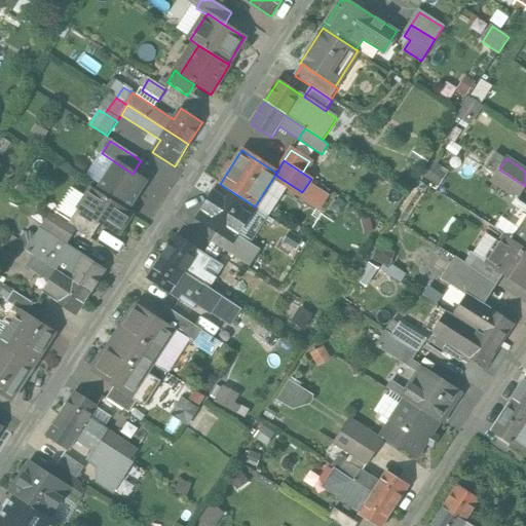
[(133,174),(117,163),(99,192),(128,212),(147,182),(133,174)]
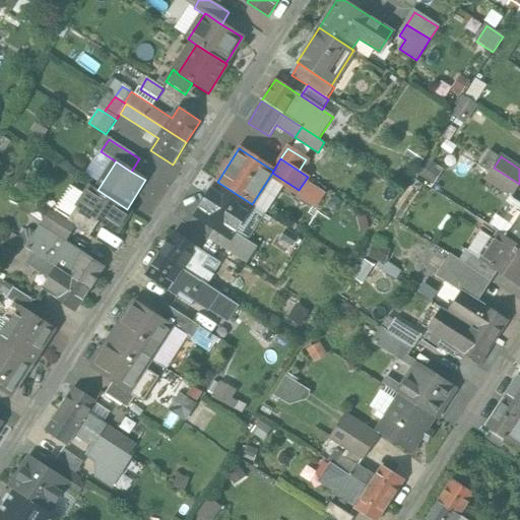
[(519,184),(494,168),(486,179),(512,195),(519,184)]
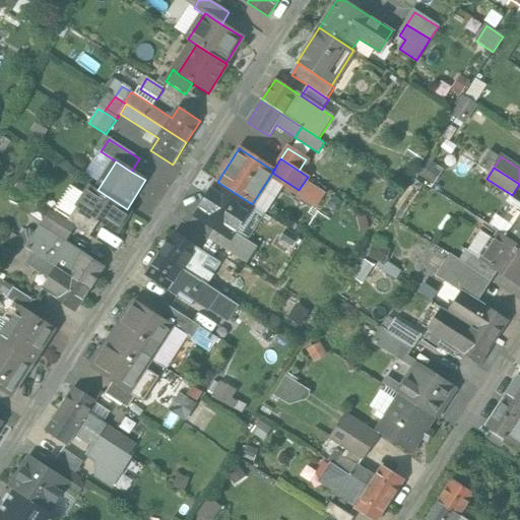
[(252,204),(217,182),(197,213),(198,217),(216,229),(230,238),(234,232),(252,204)]
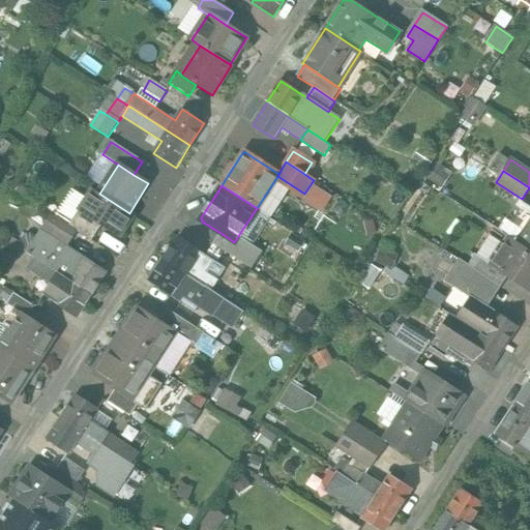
[(99,194),(92,189),(78,211),(101,227),(119,238),(134,215),(129,213),(99,194)]
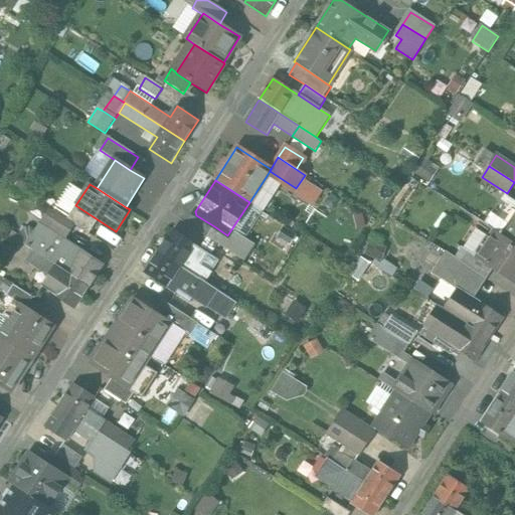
[(99,220),(75,205),(66,220),(90,235),(99,220)]
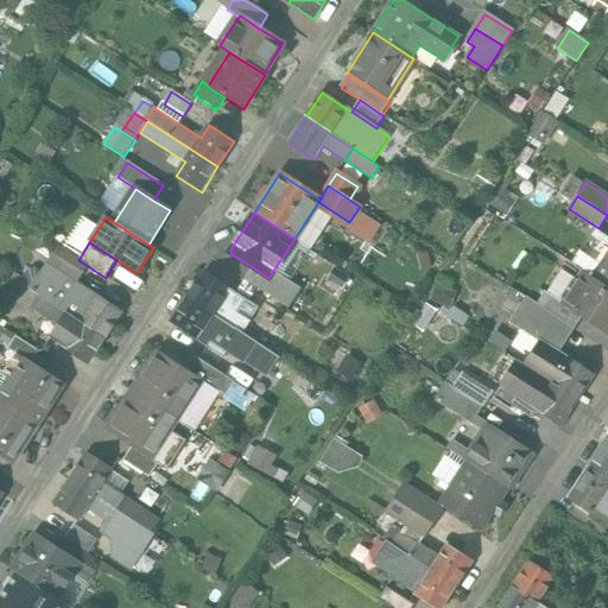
[(83,270),(59,254),(45,278),(69,293),(75,284),(74,284),(83,270)]
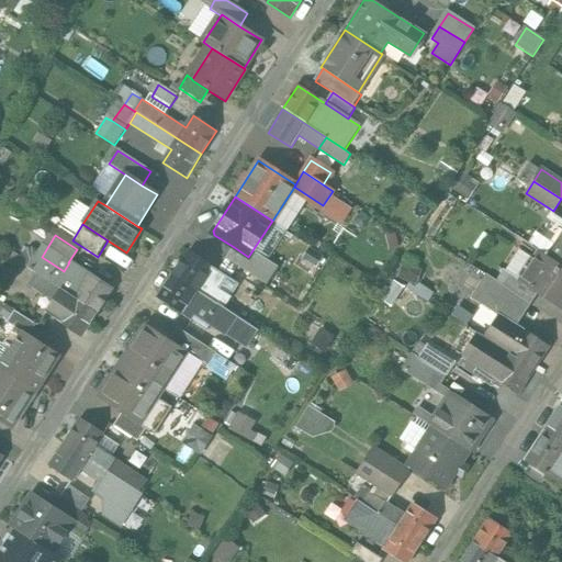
[(561,237),(549,258),(561,267),(561,237)]
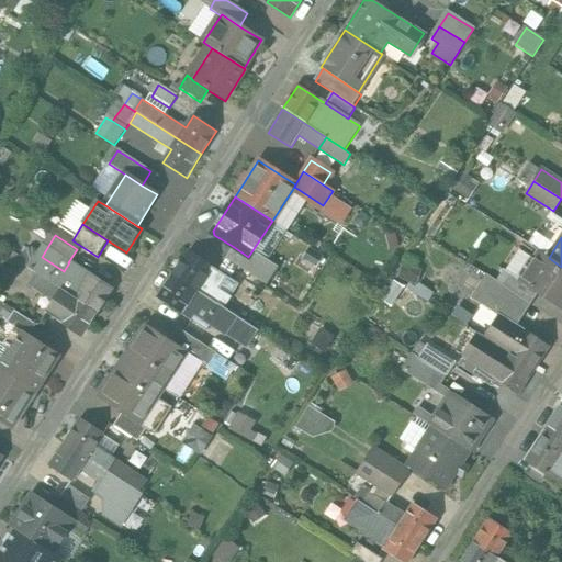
[(278,267),(253,250),(248,257),(234,247),(226,258),(267,284),(278,267)]
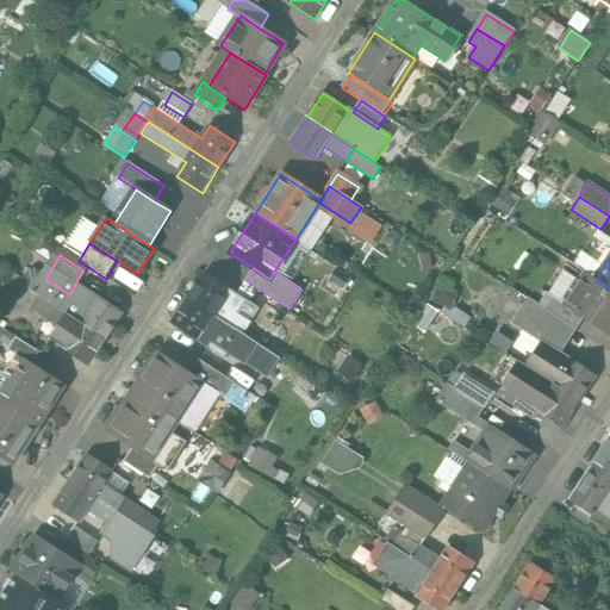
[(230,290),(205,274),(188,300),(213,316),(222,304),(230,290)]
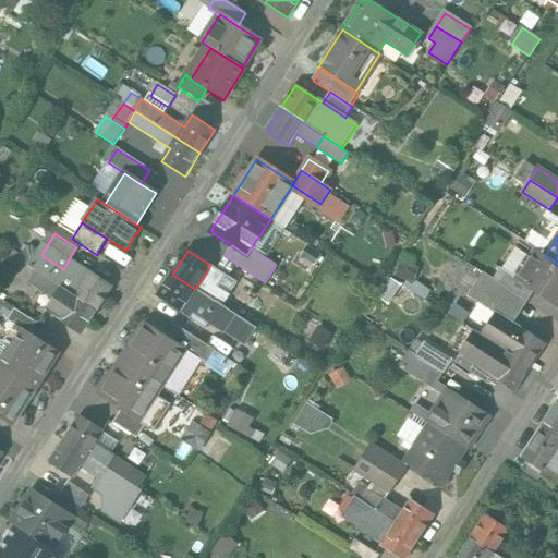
[(557,265),(545,256),(536,251),(519,278),(518,279),(535,291),(557,305),(557,265)]
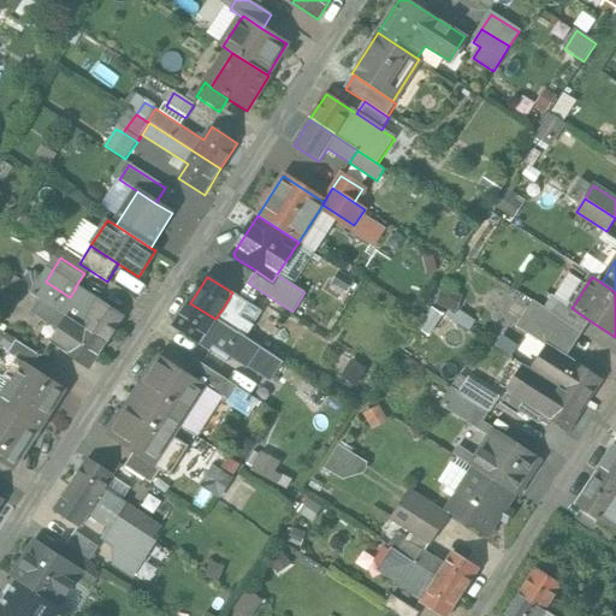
[(67,301),(40,283),(31,295),(39,300),(59,313),(67,301)]
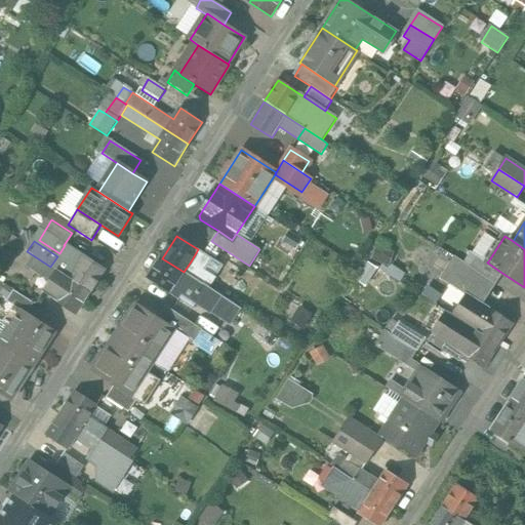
[(50,267),(33,255),(26,267),(43,278),(50,267)]
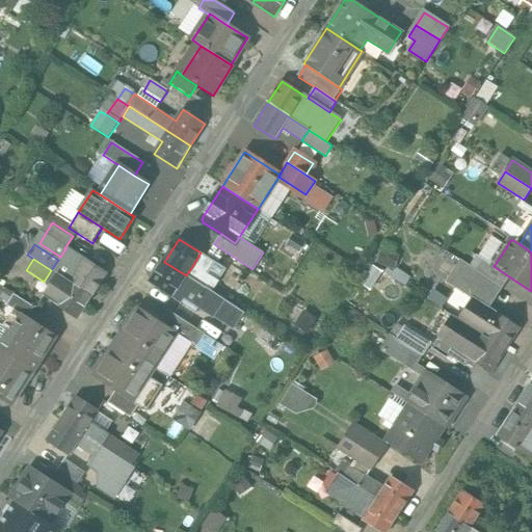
[(495,265),(484,259),(476,272),(502,289),(510,277),(494,266),(495,265)]
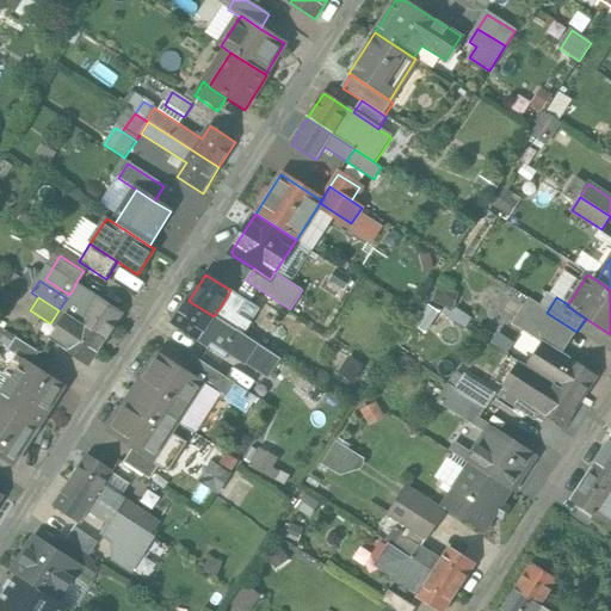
[(122,316),(96,300),(88,313),(67,298),(59,310),(105,341),(122,316)]
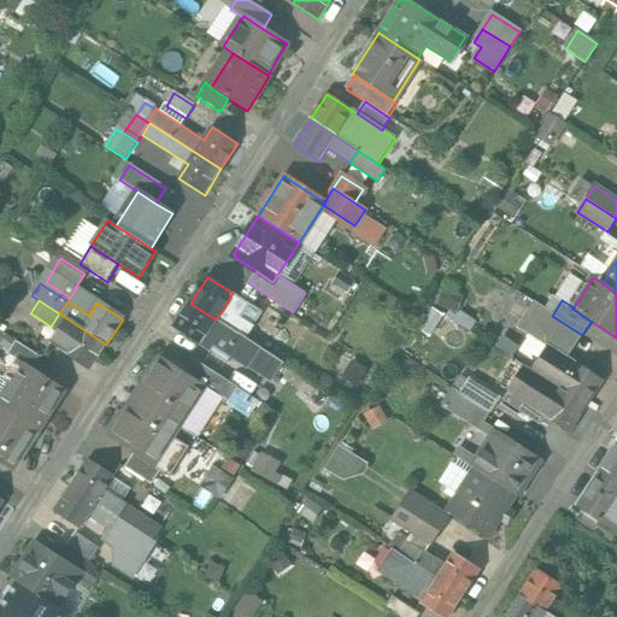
[(216,319),(191,304),(175,329),(200,345),(209,331),(216,319)]
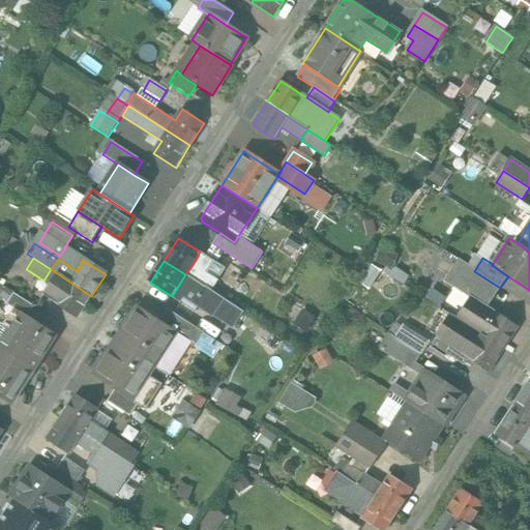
[(474,271),(460,261),(455,266),(474,277),(470,283),(494,298),(500,288),(474,271)]
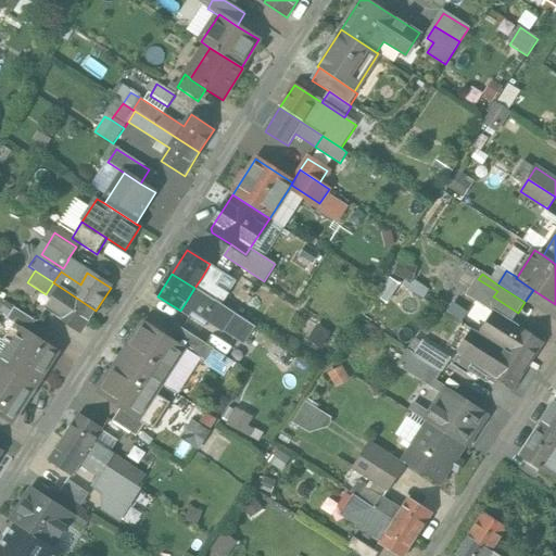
[(222,290),(202,277),(194,288),(215,301),(222,290)]
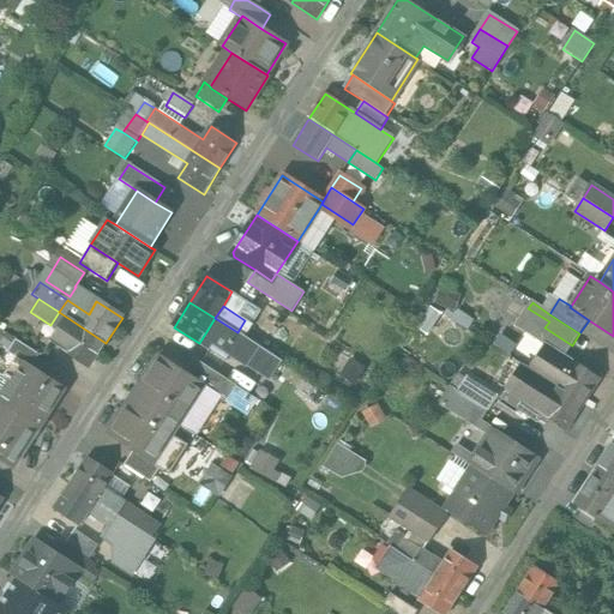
[(572,345),(545,327),(549,321),(528,308),(517,326),(552,350),(536,373),(583,404),(600,379),(565,356),(572,345)]
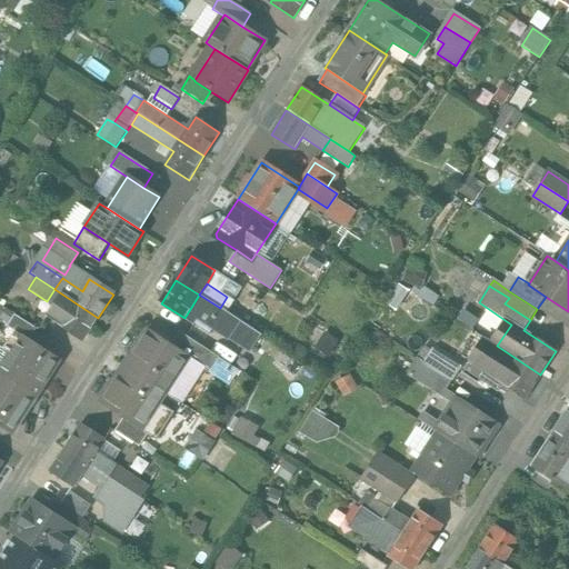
[(98,318),(55,289),(47,301),(53,306),(46,317),(83,341),(98,318)]
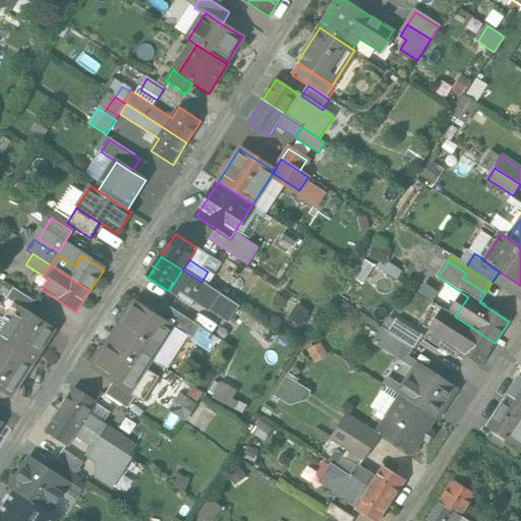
[(201,282),(182,270),(176,280),(194,292),(201,282)]
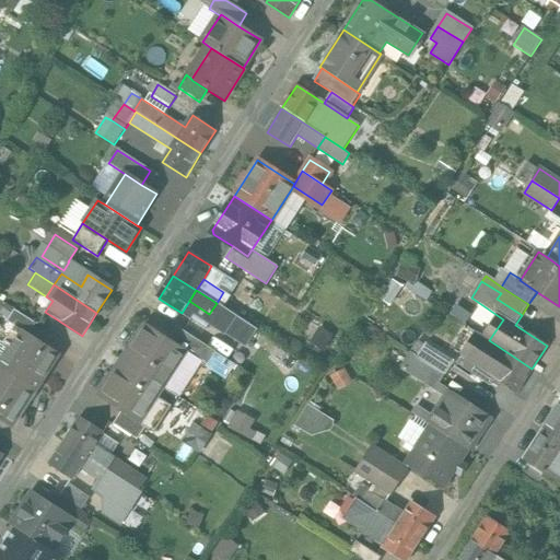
[(248,325),(232,314),(225,324),(241,335),(248,325)]
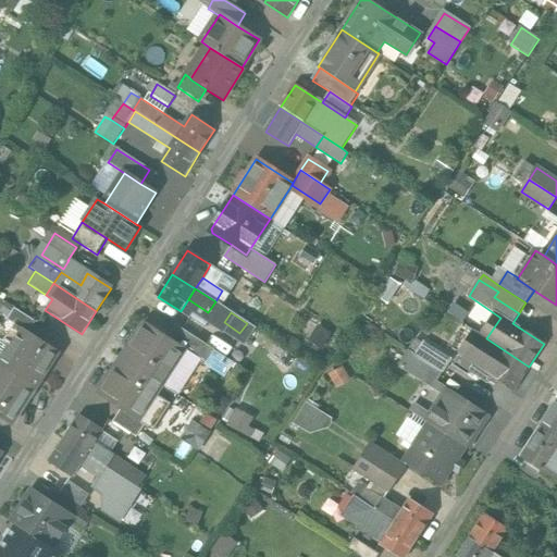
[(471,330),(454,318),(447,329),(465,339),(471,330)]
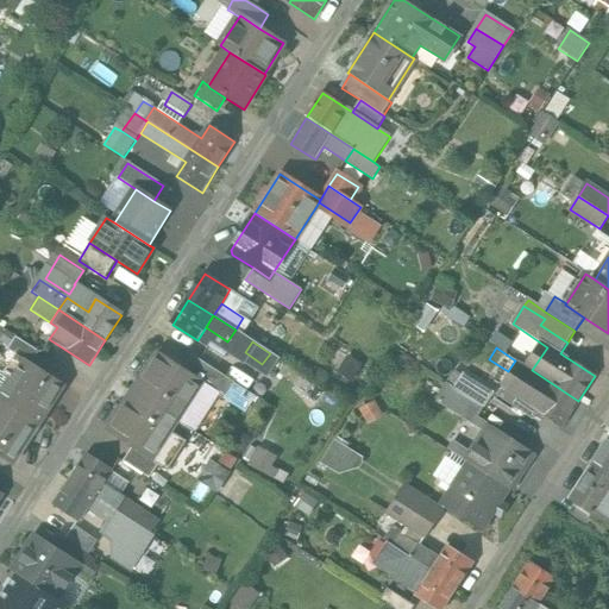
[(184,366),(161,351),(135,393),(177,420),(205,381),(205,380),(184,366)]
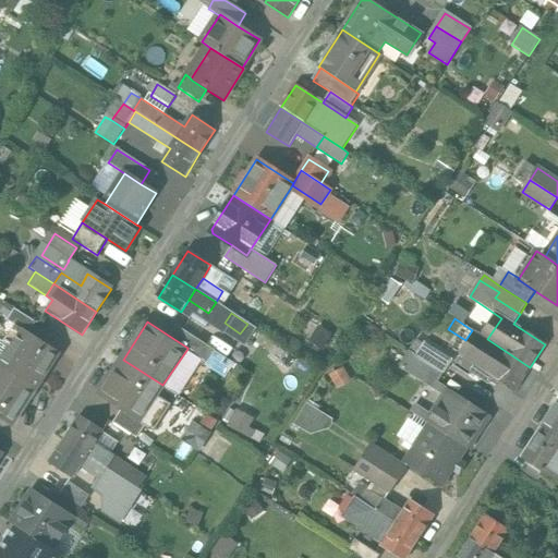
[(58,352),(16,325),(4,342),(0,339),(0,367),(34,389),(58,352)]
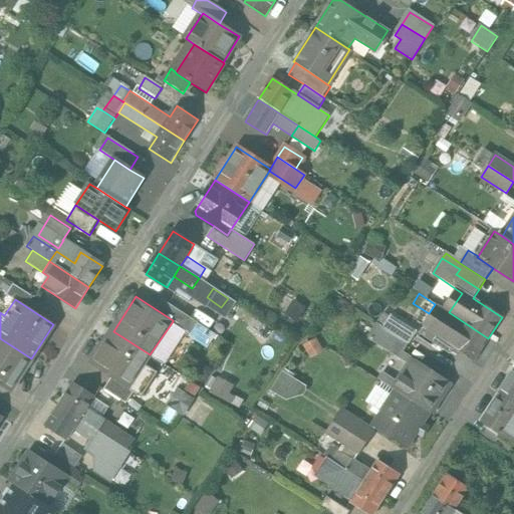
[(198,322),(163,299),(156,309),(173,320),(173,321),(191,333),(198,322)]
